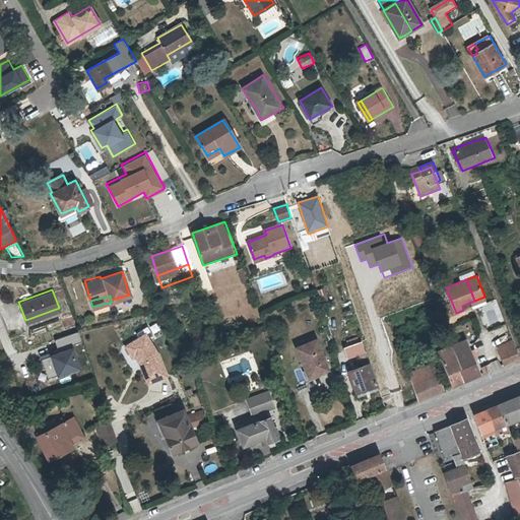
[(78,331),(55,338),(58,349),(41,354),(48,378),(81,369),(73,342),(80,340),(78,331)]
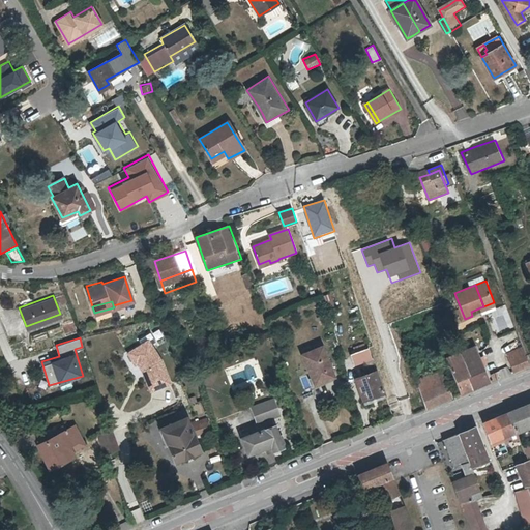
[(130,351),(138,362),(142,371),(150,391),(169,384),(162,361),(152,345),(146,348),(143,344),(130,351)]
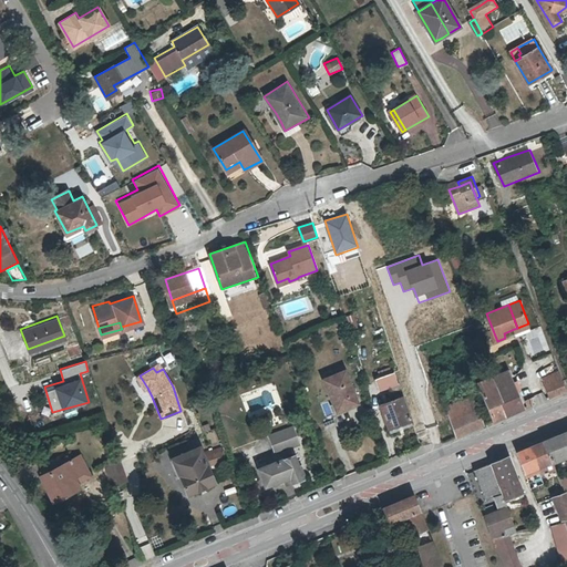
[(356,401),(344,370),(325,378),(337,408),(356,401)]
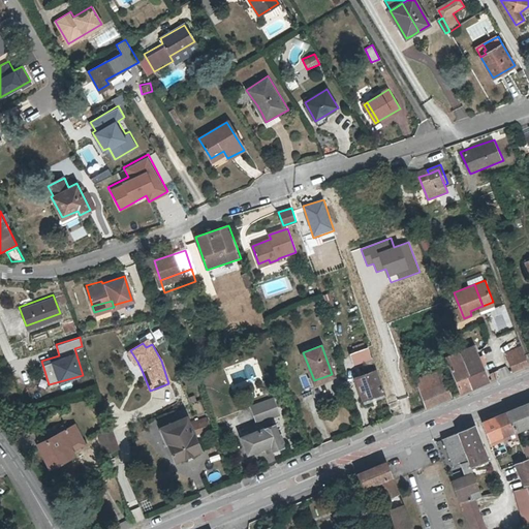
[(462,351),(475,386),(489,380),(475,345),(462,351)]
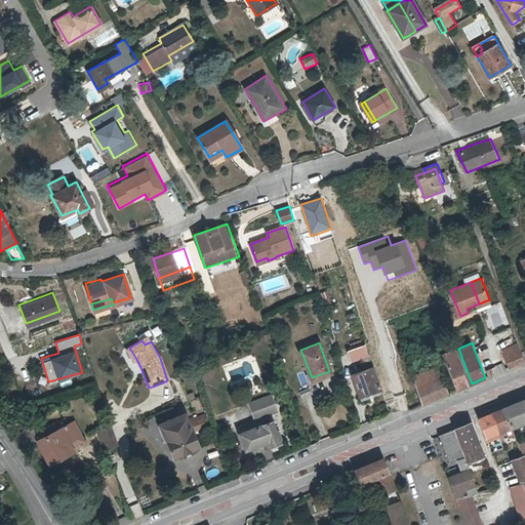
[(524,362),(517,344),(501,351),(510,369),(524,362)]
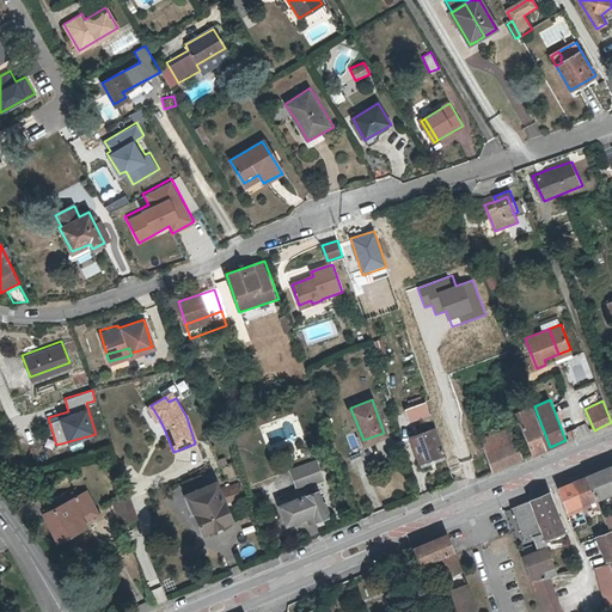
[(405,409),(409,420),(422,416),(424,423),(432,421),(424,403),(405,409)]
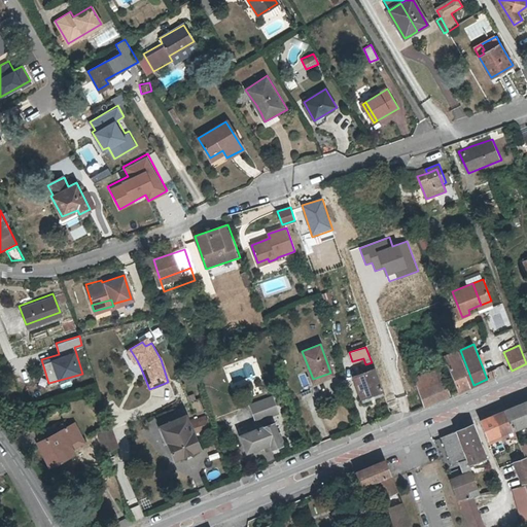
[(134,362),(137,360),(130,349),(128,351),(134,362)]
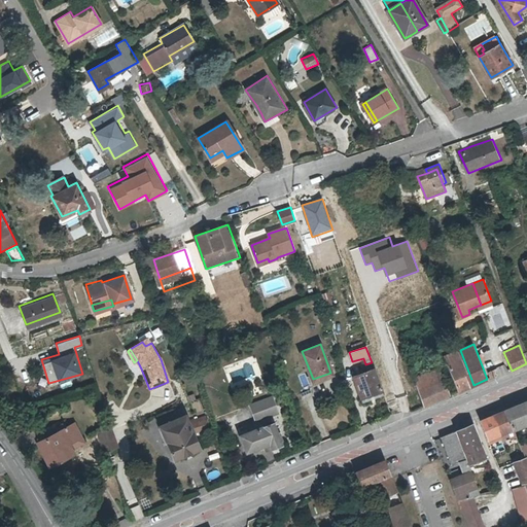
[(458,391),(473,385),(460,350),(445,356),(458,391)]
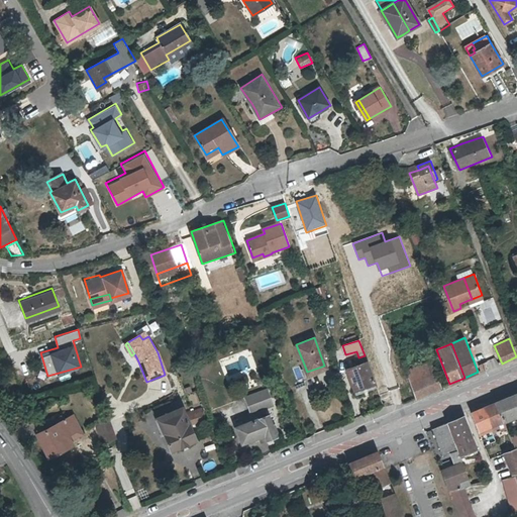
[(494,357),(478,364),(482,373),(498,367),(494,357)]
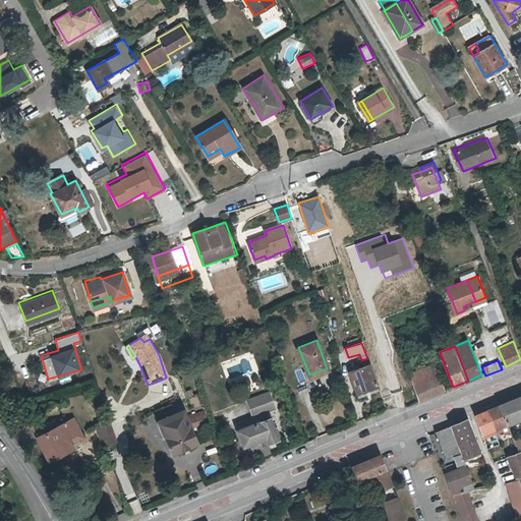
[(422,402),(447,392),(436,363),(410,373),(422,402)]
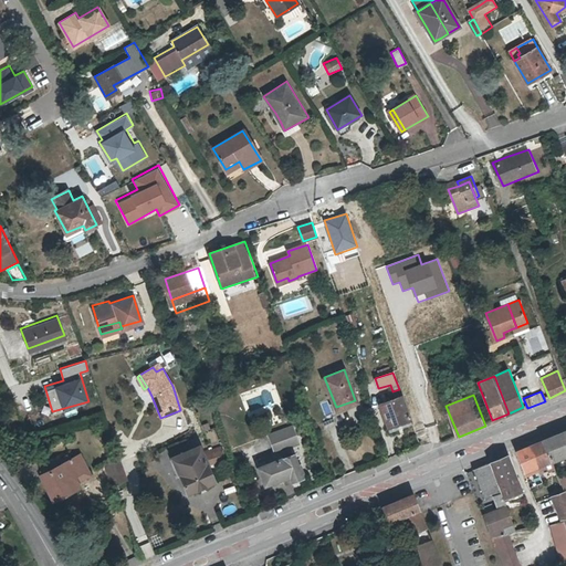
[(413,421),(405,396),(379,405),(388,430),(413,421)]
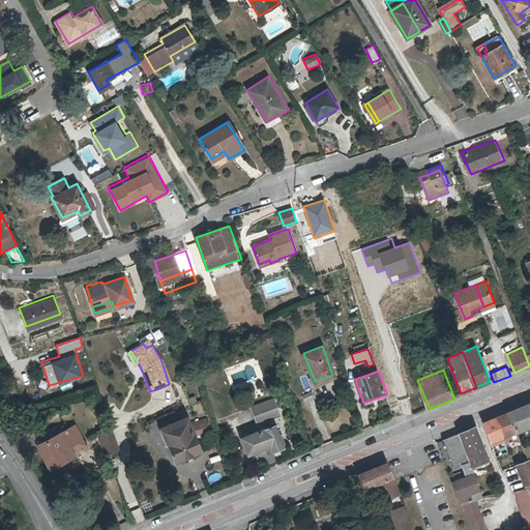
[(273,399),(266,402),(272,417),(280,415),(273,399)]
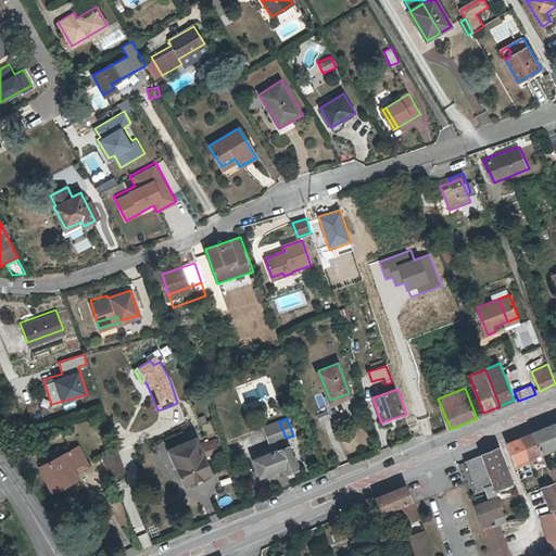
[(272,424),(274,431),(269,433),(273,443),(286,438),(279,421),(272,424)]
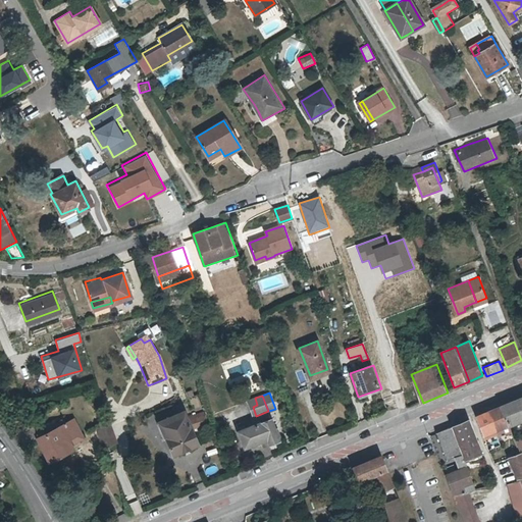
[(521,398),(477,417),(486,438),(521,423),(521,398)]
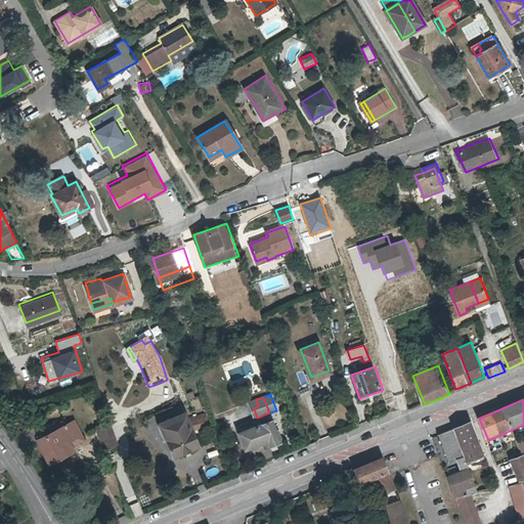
[(172,455),(199,444),(184,409),(157,421),(172,455)]
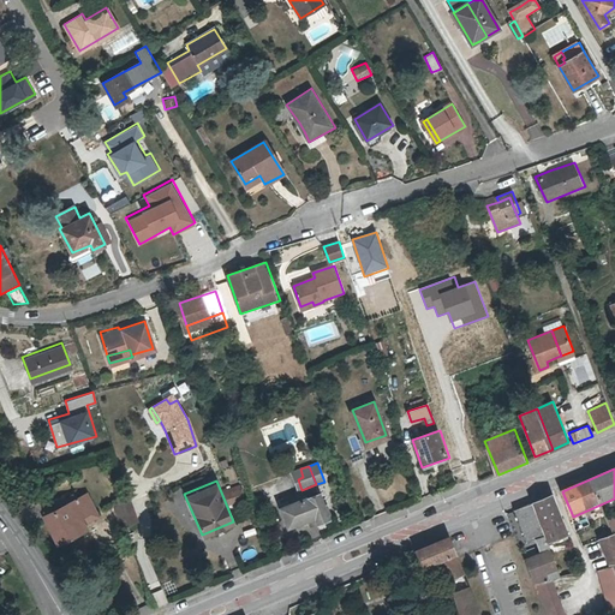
[(88,493),(42,513),(57,543),(89,527),(83,517),(96,511),(88,493)]
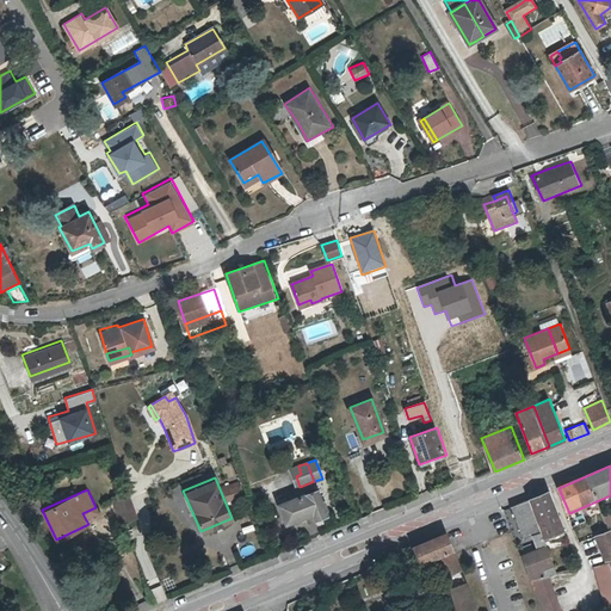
[(291,500),(300,518),(310,514),(313,520),(327,516),(318,491),(291,500)]
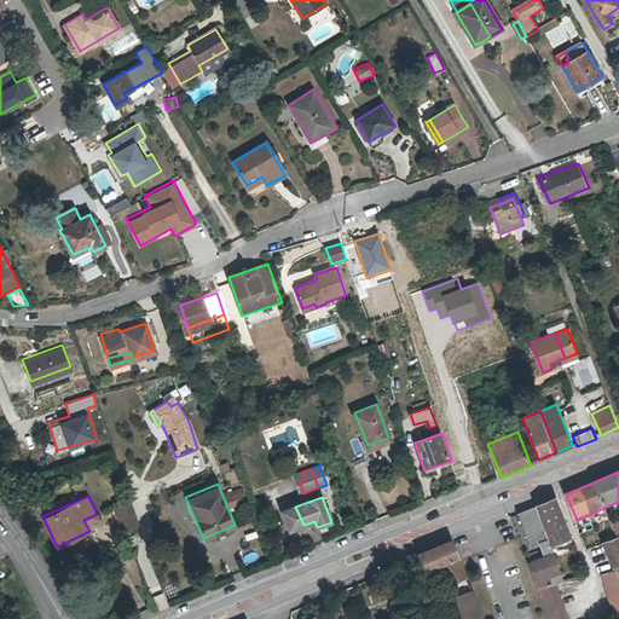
[(559,498),(538,507),(550,538),(554,545),(573,537),(559,498)]
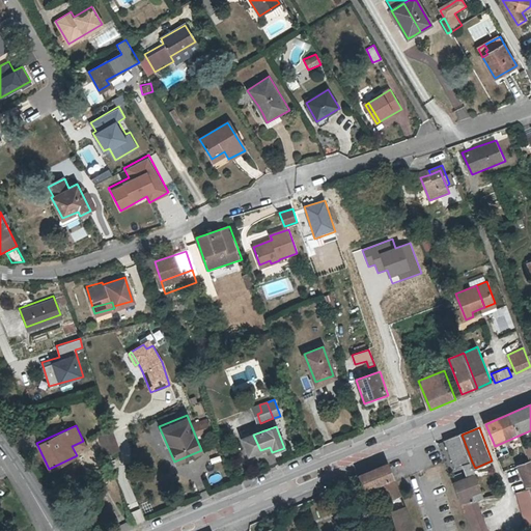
[(98,438),(105,457),(106,457),(119,452),(113,432),(98,438)]
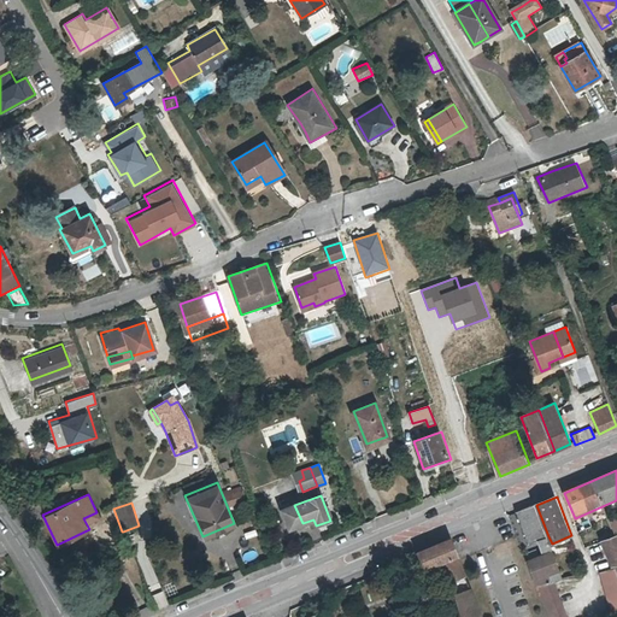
[(289,529),(303,523),(294,505),(282,510),(289,529)]
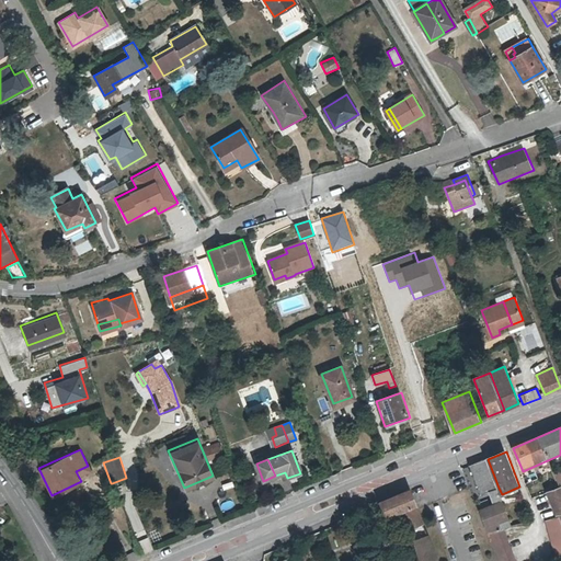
[(479,494),(499,488),(488,459),(469,467),(479,494)]
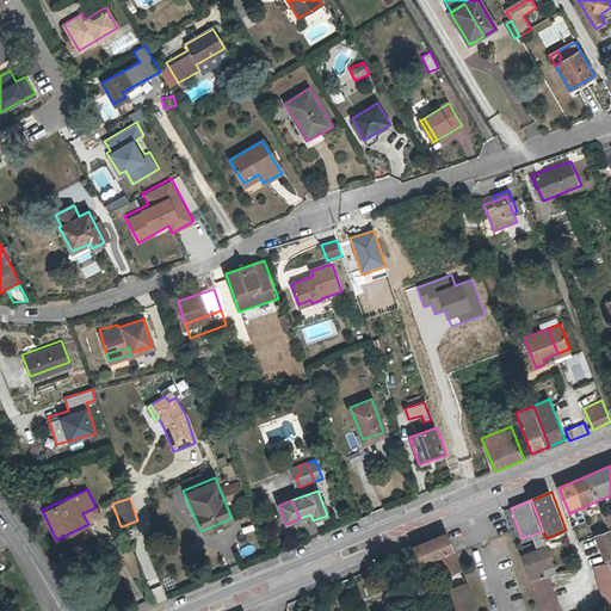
[(596,536),(603,561),(608,560),(610,559),(610,534),(609,530),(596,536)]
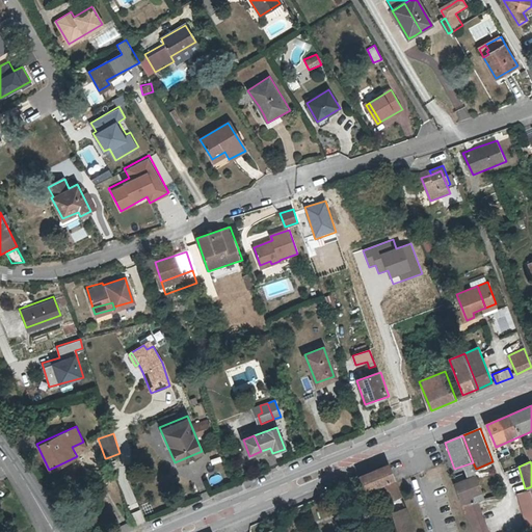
[(390,466),(362,477),(367,491),(382,485),(384,489),(388,488),(396,511),(394,512),(397,531),(400,531),(414,528),(395,482),(393,473),(390,466)]
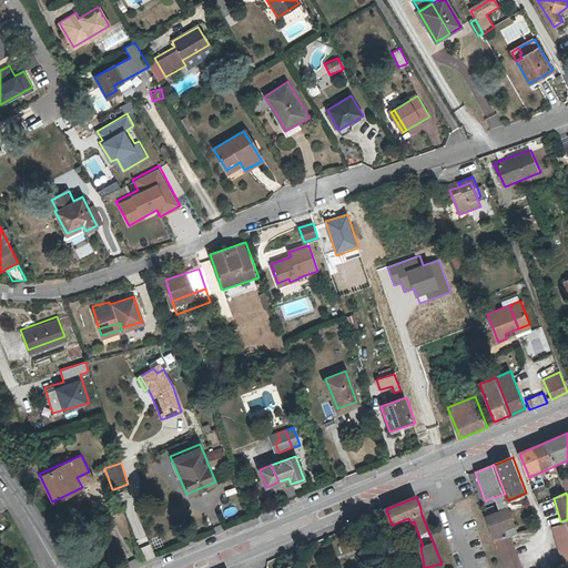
[(517,531),(511,518),(507,507),(485,515),(492,537),(517,531)]
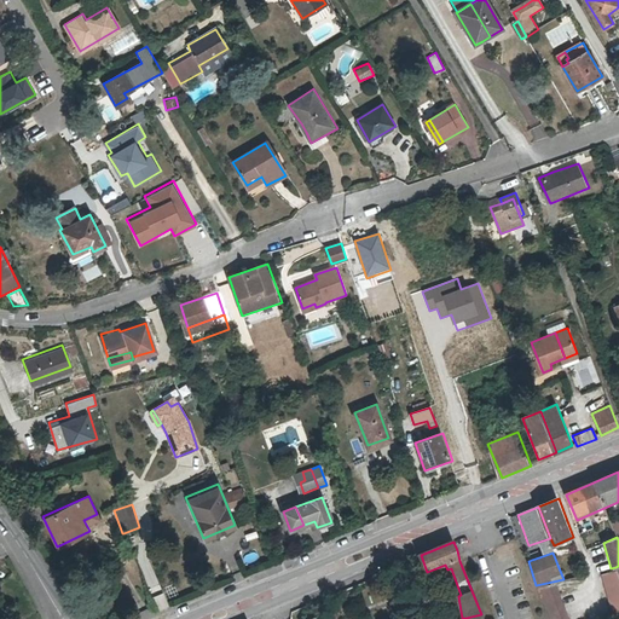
[(600,574),(608,602),(614,618),(618,617),(618,586),(613,570),(600,574)]
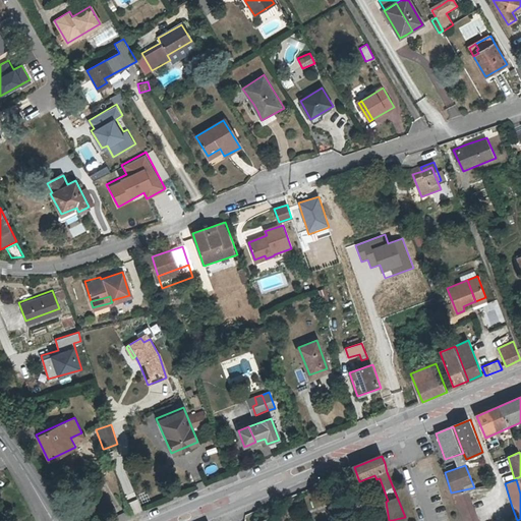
[(477,520),(467,490),(452,494),(461,520),(477,520)]
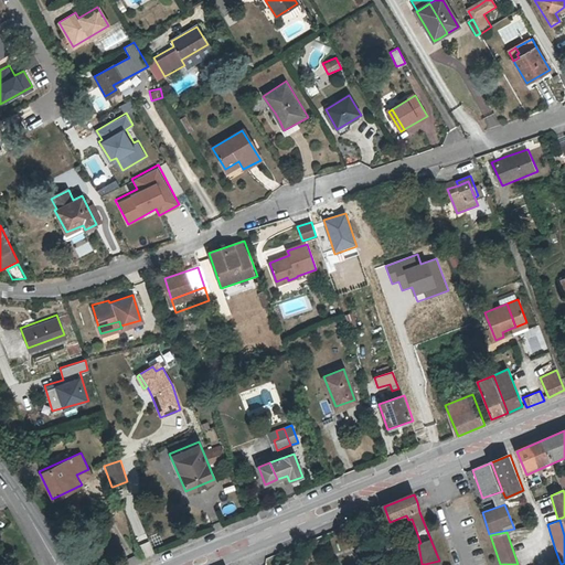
[(140,543),(146,556),(153,554),(149,541),(140,543)]
